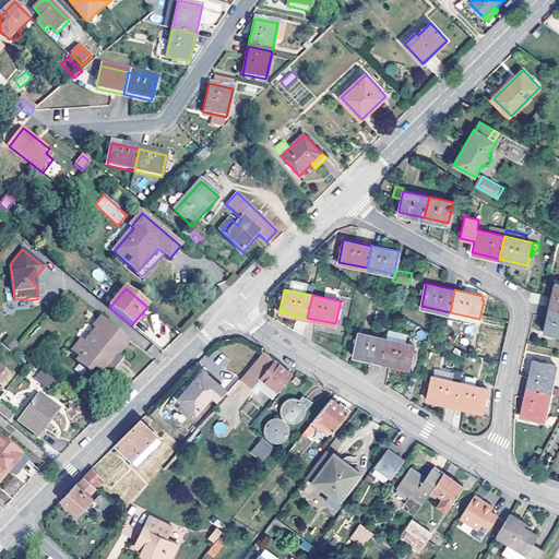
[(558,308),(550,307),(544,331),(558,334),(558,308)]
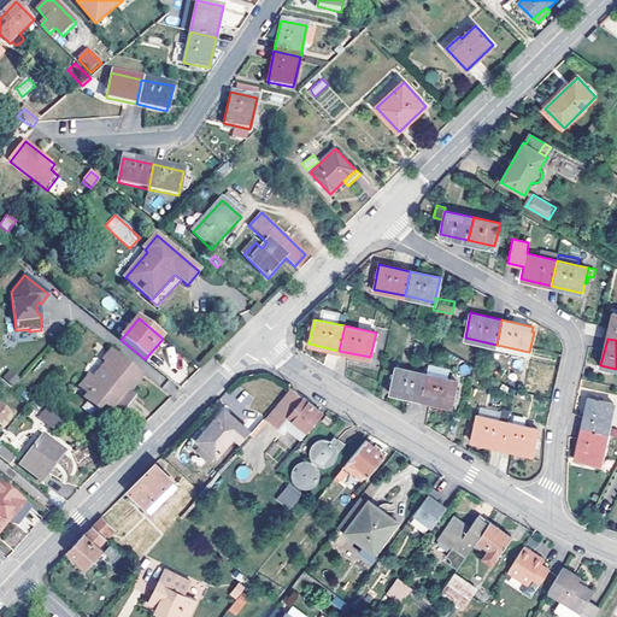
[(84,399),(99,410),(104,404),(119,416),(135,397),(129,391),(141,376),(111,352),(104,360),(106,363),(93,380),(89,376),(81,387),(89,394),(84,399)]
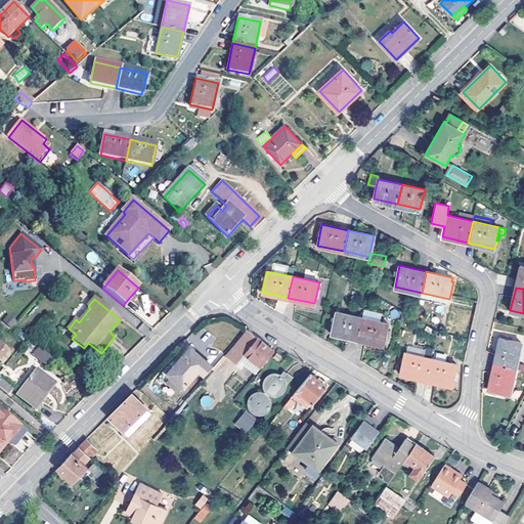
[(331,333),(357,339),(362,316),(336,311),(331,333)]
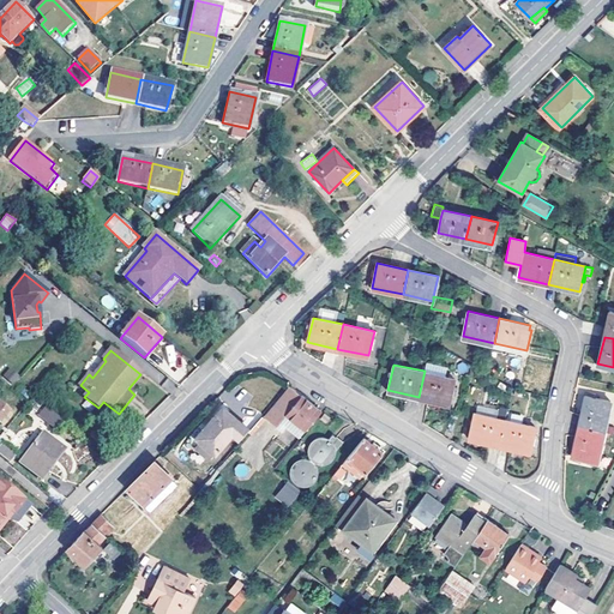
[(4,378),(13,385),(19,378),(10,371),(4,378)]
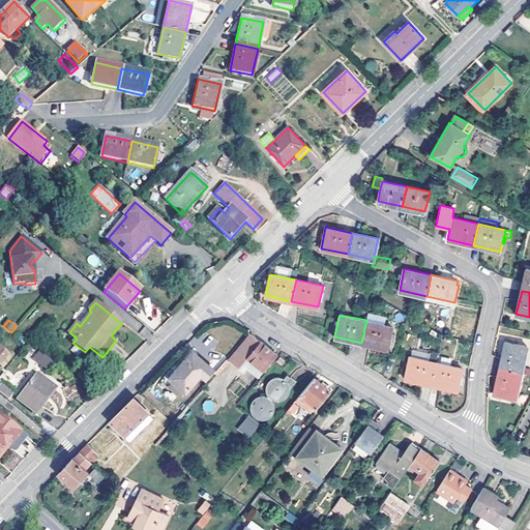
[(366,320),(361,343),(388,349),(393,327),(366,320)]
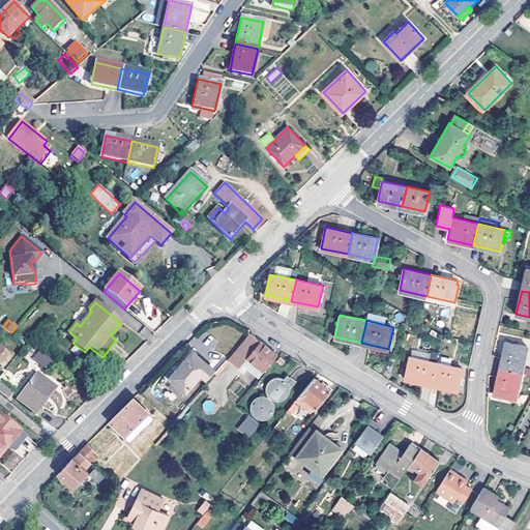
[(264,371),(277,355),(264,344),(251,332),(229,358),(240,367),(243,363),(248,357),(264,371)]
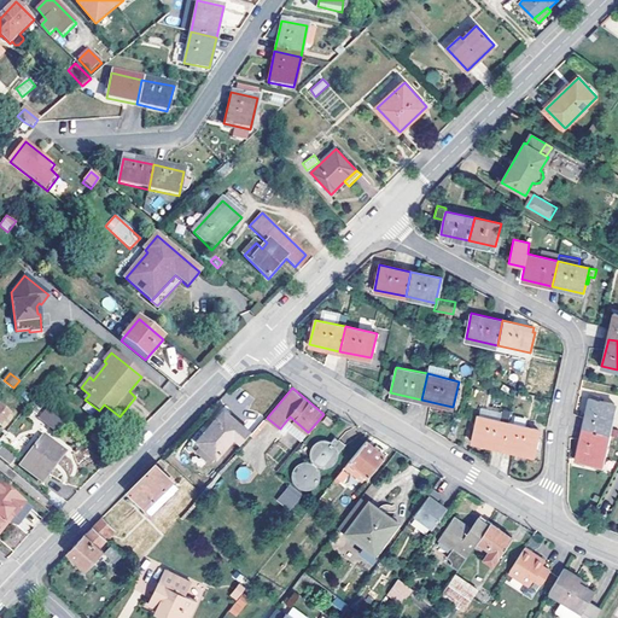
[(238,400),(248,406),(254,397),(244,391),(238,400)]
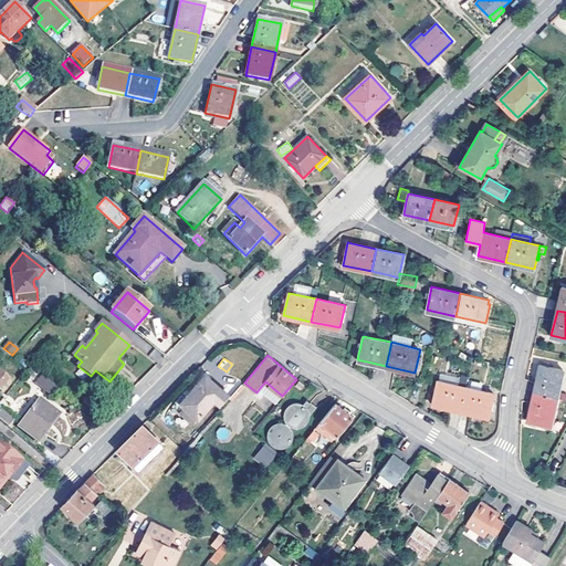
[(534,394),(557,399),(564,370),(541,365),(534,394)]
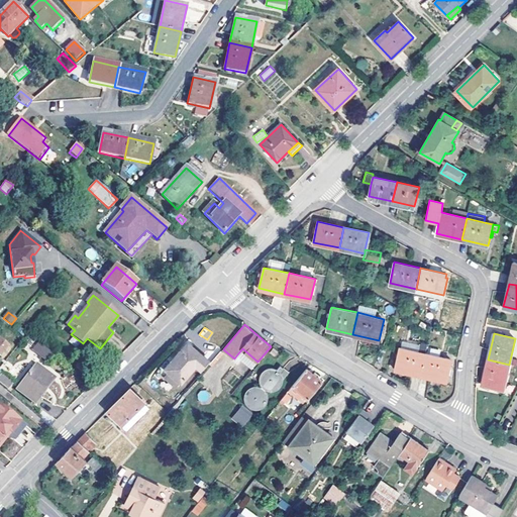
[(1,339),(0,339),(0,354),(8,344),(1,339)]
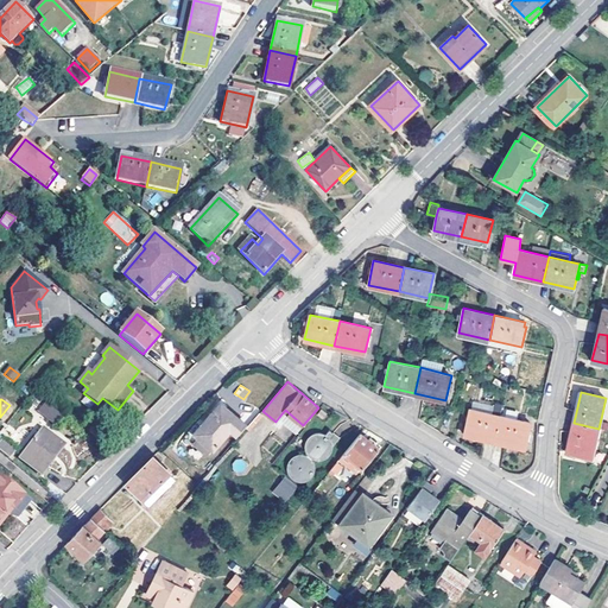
[(51,423),(59,413),(45,400),(37,410),(51,423)]
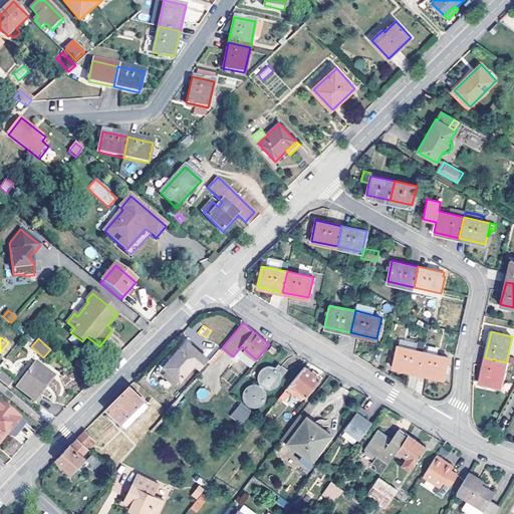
[(180,348),(177,351),(165,366),(181,380),(196,363),(200,367),(209,359),(188,341),(181,349),(180,348)]
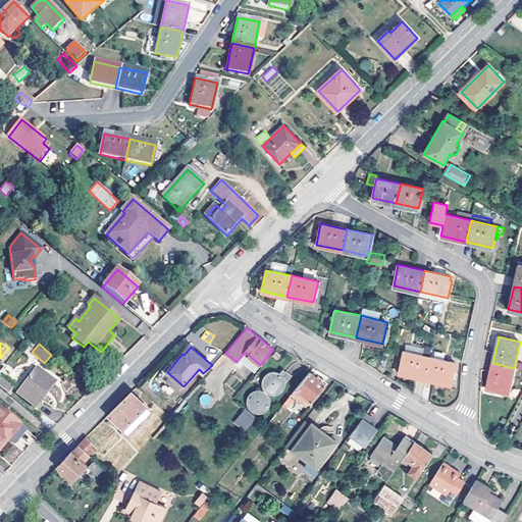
[(399,372),(424,378),(429,357),(404,350),(399,372)]
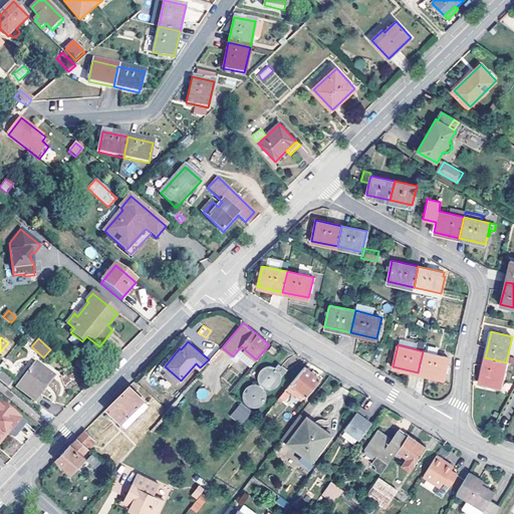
[(268,349),(272,353),(276,349),(272,345),(268,349)]
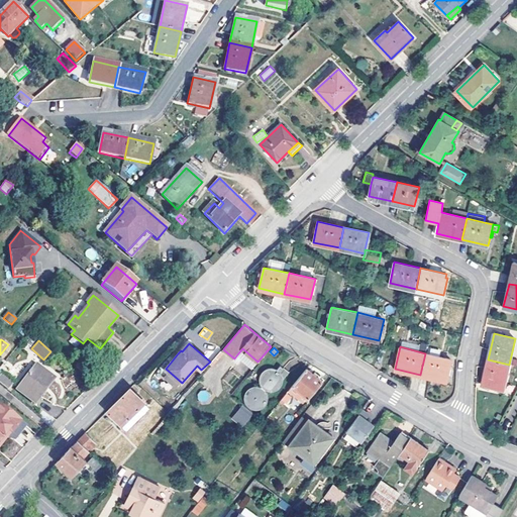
[(251,369),(257,362),(242,348),(237,354),(251,369)]
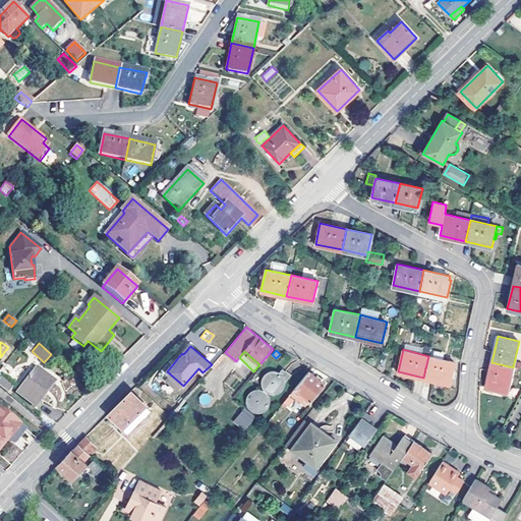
[(163,375),(167,371),(179,356),(177,354),(160,372),(163,375)]
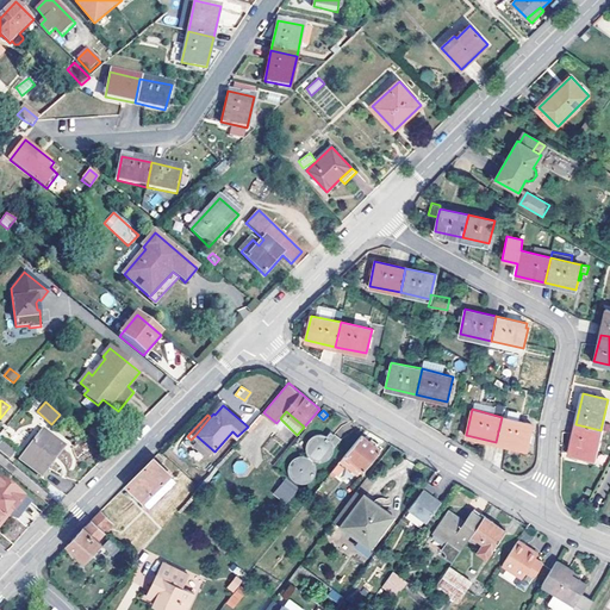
[(502,417),(496,442),(527,448),(533,423),(502,417)]
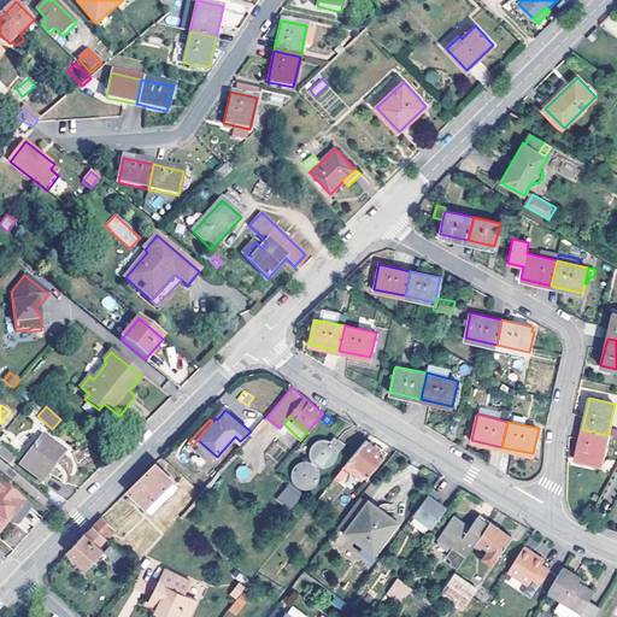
[(607,435),(582,429),(575,459),(600,465),(607,435)]
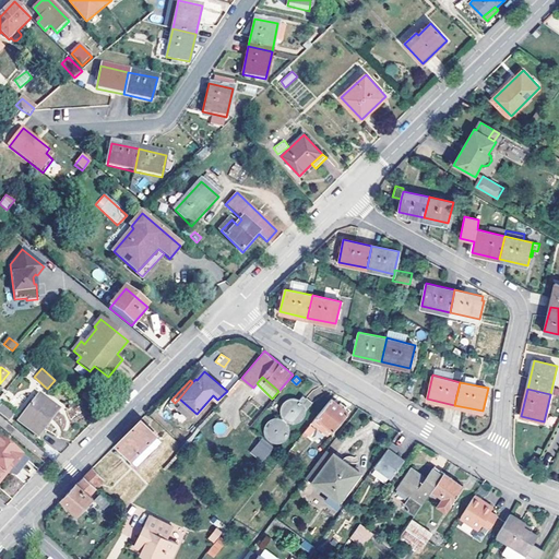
[(300,392),(294,400),(295,400),(296,400),(298,400),(299,401),(300,401),(305,396),(300,392)]
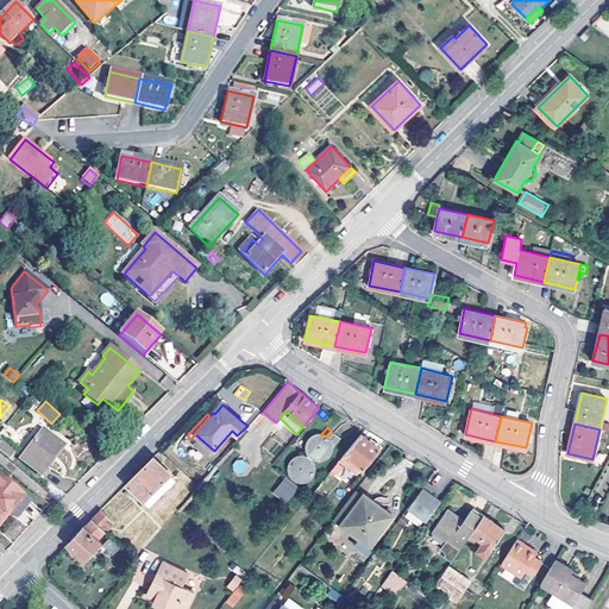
[(44,429),(22,458),(42,473),(64,446),(44,429)]
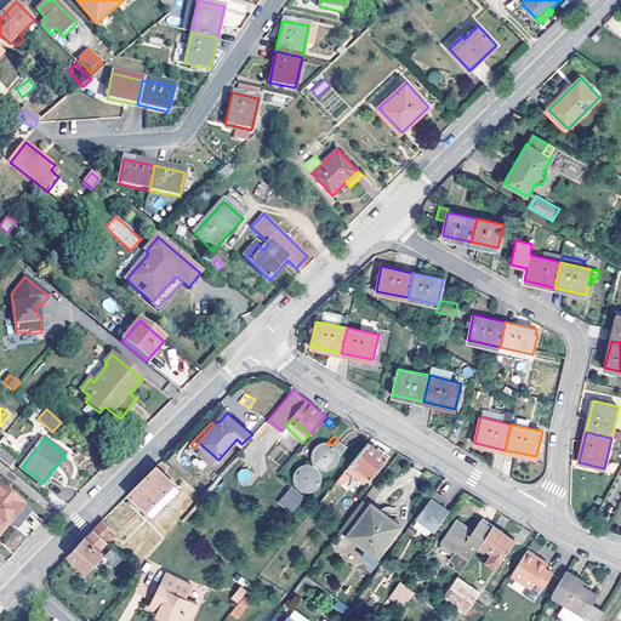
[(296,489),(298,493),(300,493),(301,494),(305,495),(308,495),(312,495),(315,493),(319,489),(322,484),(322,483),(322,479),(322,476),(319,473),(320,471),(323,472),(326,472),(330,472),(331,472),(335,471),(337,468),(339,466),(341,461),(341,459),(349,449),(339,440),(334,445),(332,445),(331,444),(329,444),(328,444),(326,444),(324,444),(320,445),(317,448),(314,449),(313,453),(313,455),(312,460),(313,462),(315,466),(313,468),(311,467),(308,466),(307,466),(301,467),(298,469),(296,472),(295,474),(294,479),(294,484),(296,489)]
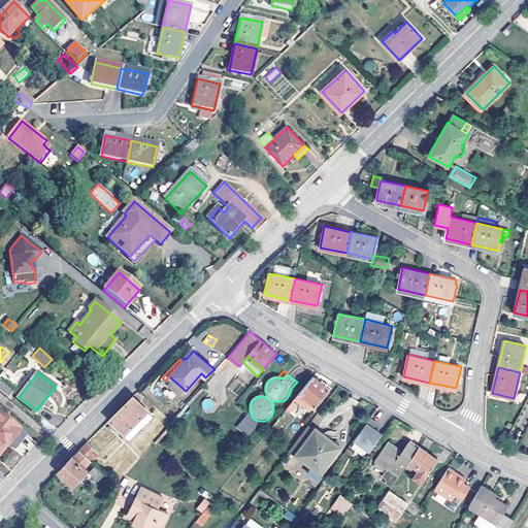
[(299,393),(314,405),(315,405),(328,389),(320,382),(312,375),(299,393)]
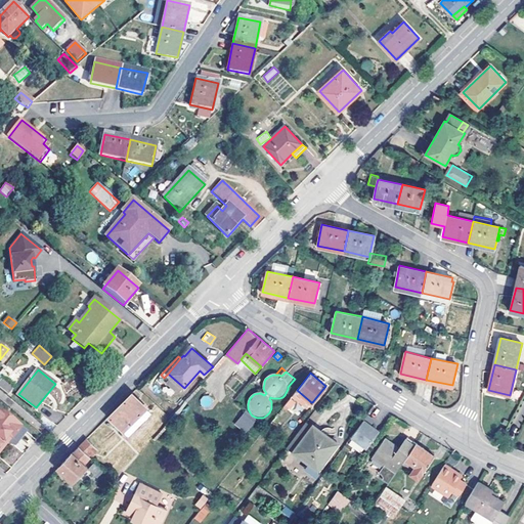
[(180,392),(184,388),(168,374),(164,378),(180,392)]
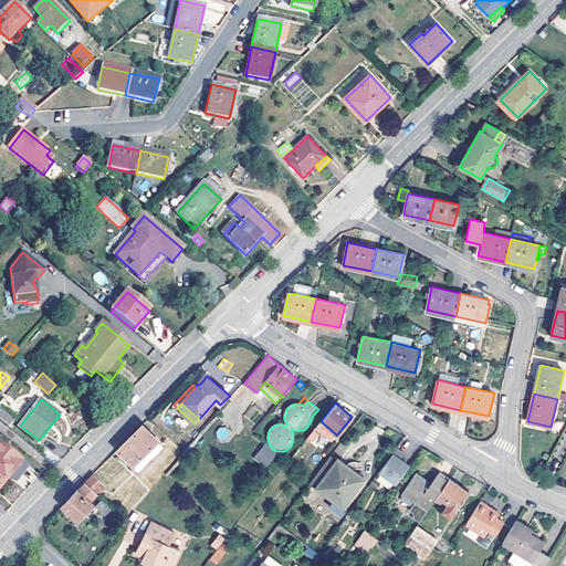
[(343,409),(352,417),(354,413),(345,406),(343,409)]
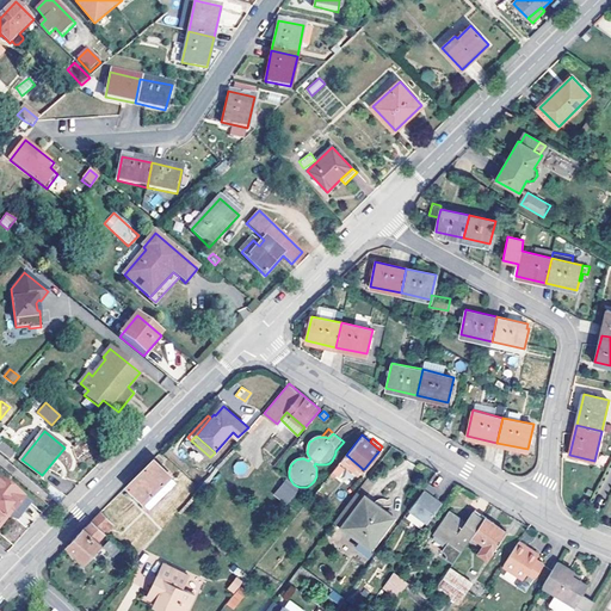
[(0,444),(0,455),(10,462),(14,455),(1,443),(0,444)]
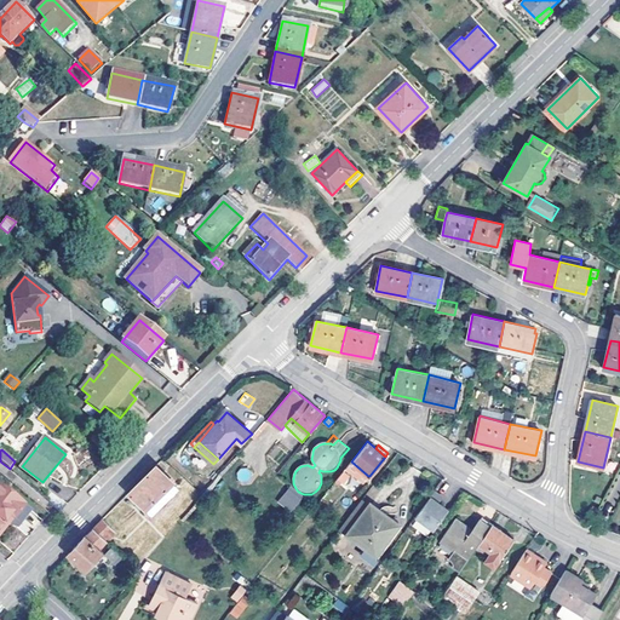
[(363,481),(368,476),(351,461),(346,468),(363,481)]
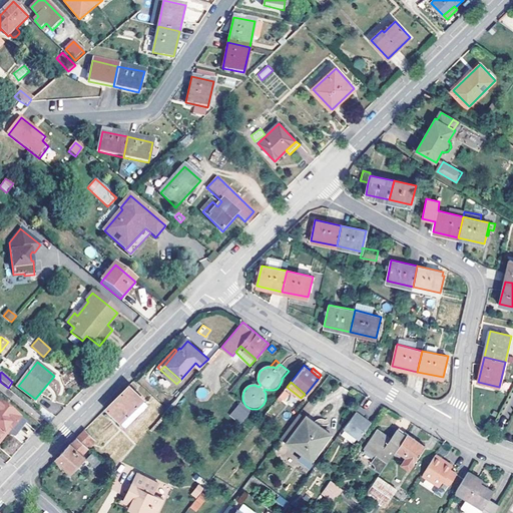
[(201,385),(194,394),(202,400),(209,391),(201,385)]
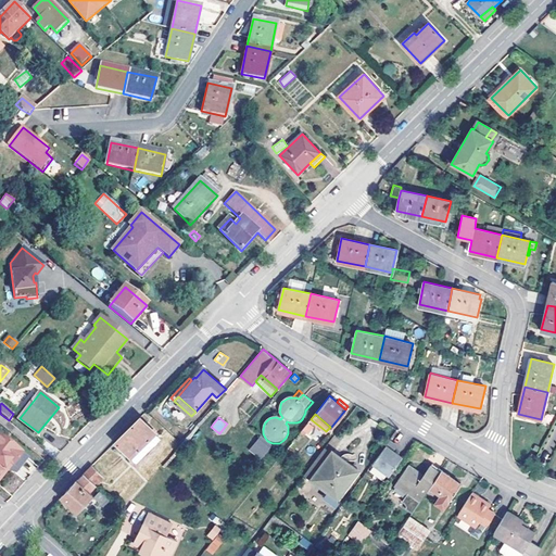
[(131,457),(150,439),(154,433),(140,419),(126,432),(116,443),(131,457)]
